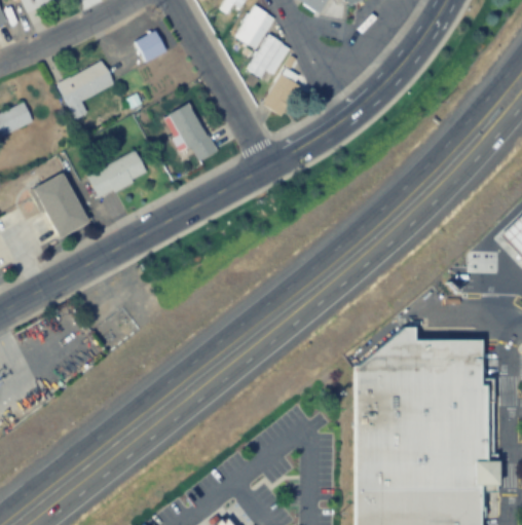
[(58,0),(21,0),(27,13),(58,0)]
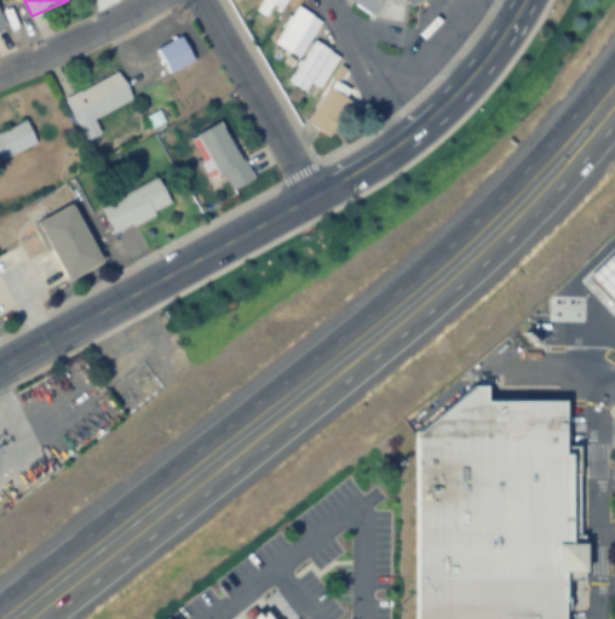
[(264,0),(257,11),(268,19),(276,7),(282,12),(291,0),(264,0)]
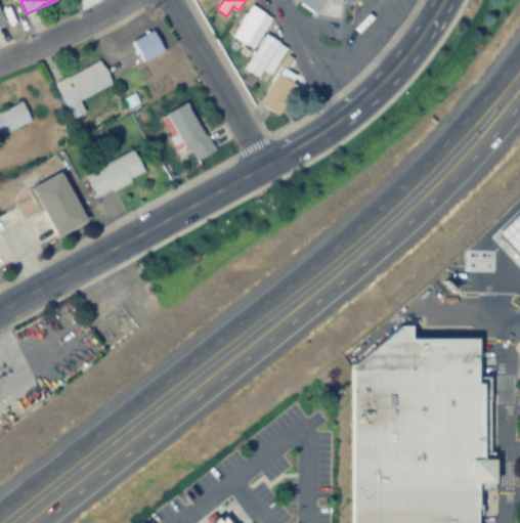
[(295,0),(318,13),(322,11),(329,0),(345,0),(348,5),(359,0),(295,0)]
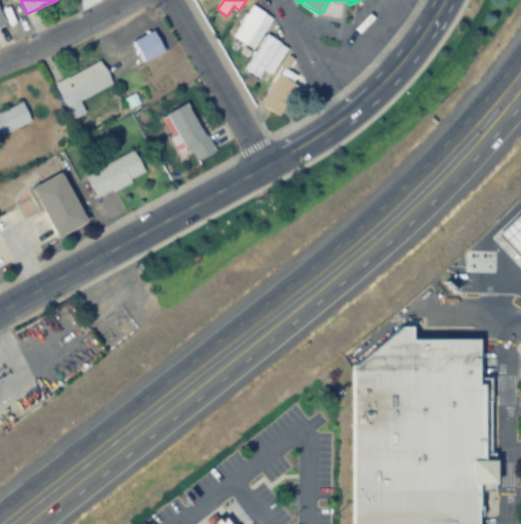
[(276,19),(254,6),(234,38),(255,51),(276,19)]
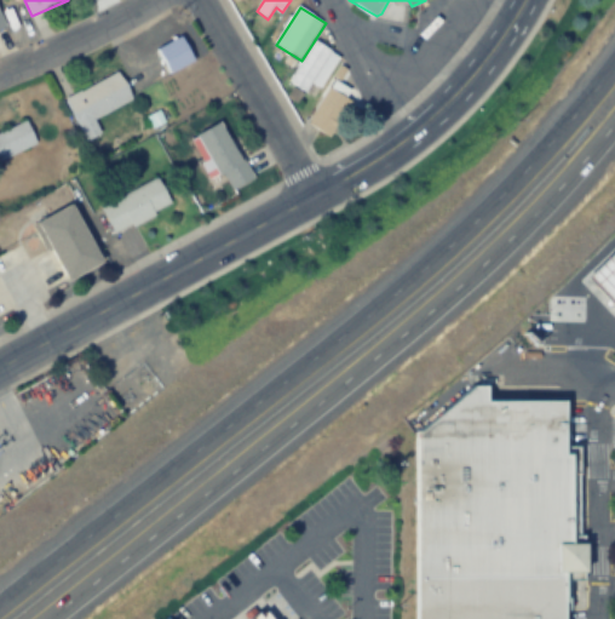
[(173,76),(199,61),(184,38),(160,52),(173,76)]
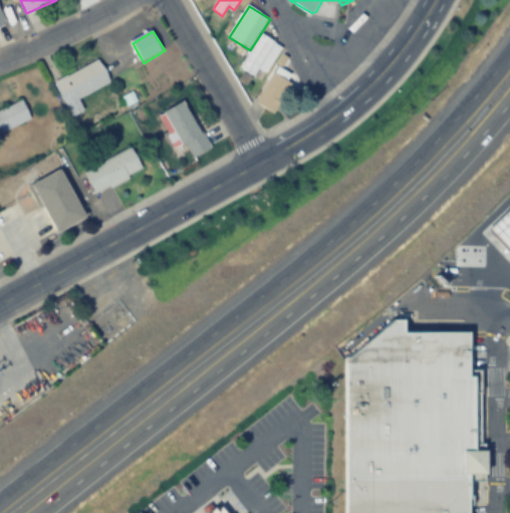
[(262,83),(284,48),(263,34),(240,70),(262,83)]
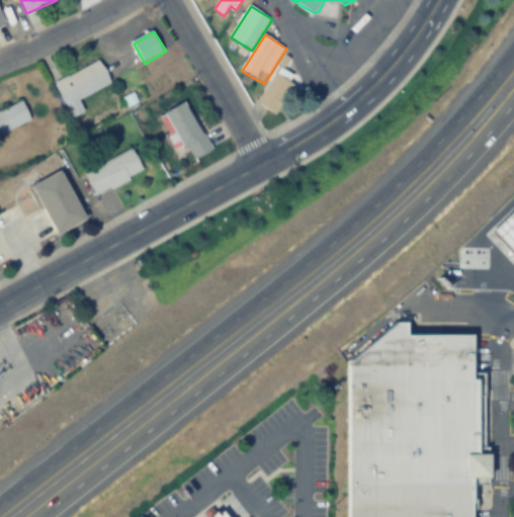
[(113,84),(102,61),(57,82),(74,118),(87,112),(81,99),(113,84)]
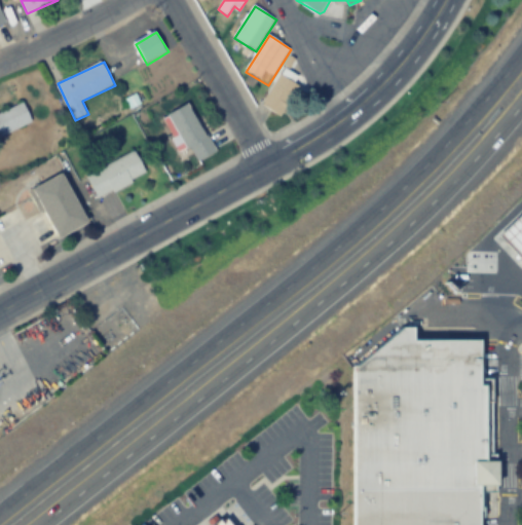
[(306,80),(288,67),(266,97),(285,110),(306,80)]
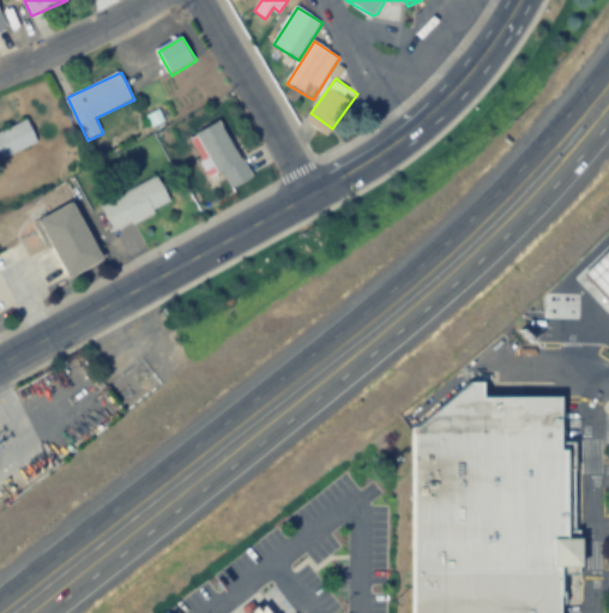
[(0,160),(40,143),(30,120),(0,133),(0,160)]
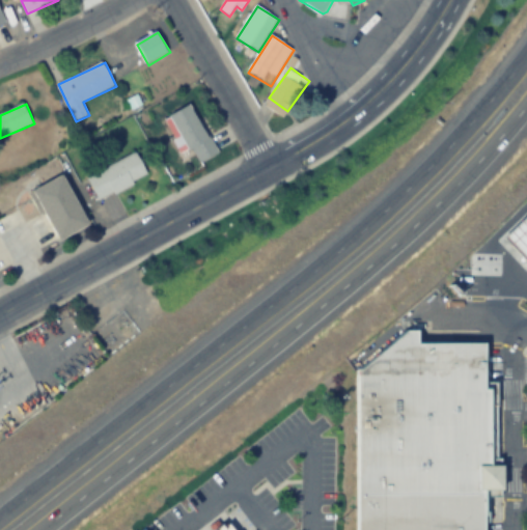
[(167,118),(185,152),(193,148),(201,164),(219,156),(194,105),(167,118)]
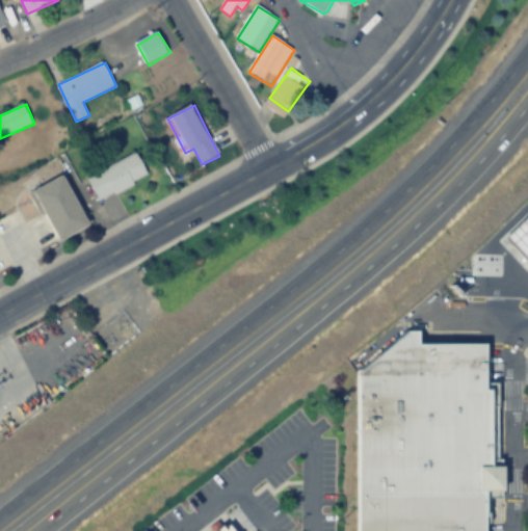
[(151,179),(140,154),(89,176),(101,201),(151,179)]
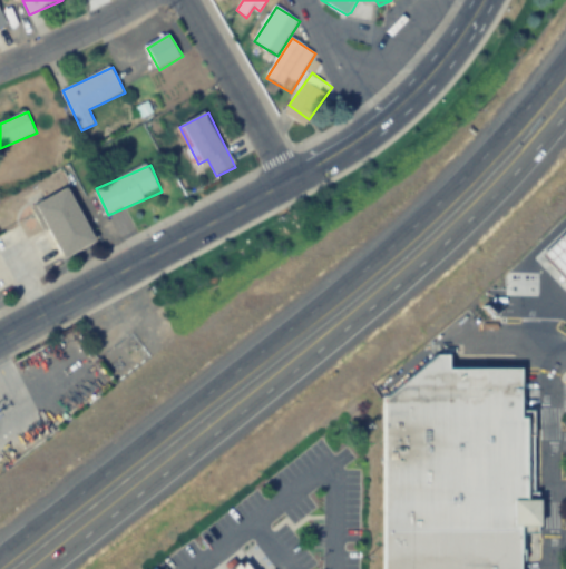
[(74,187),(39,203),(64,258),(97,243),(74,187)]
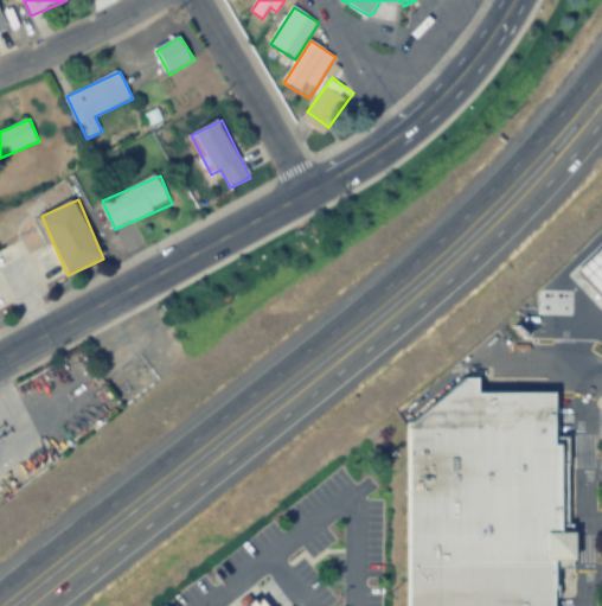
[(558,605),(558,567),(575,567),(575,525),(570,525),(571,438),(557,438),(557,391),(480,390),(480,377),(468,377),(411,423),(411,605),(558,605)]
